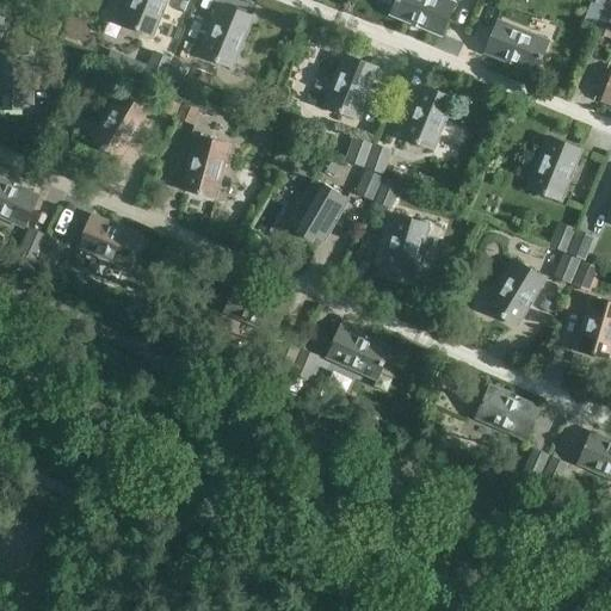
[(152,37),(166,0),(130,0),(121,24),(152,37)]
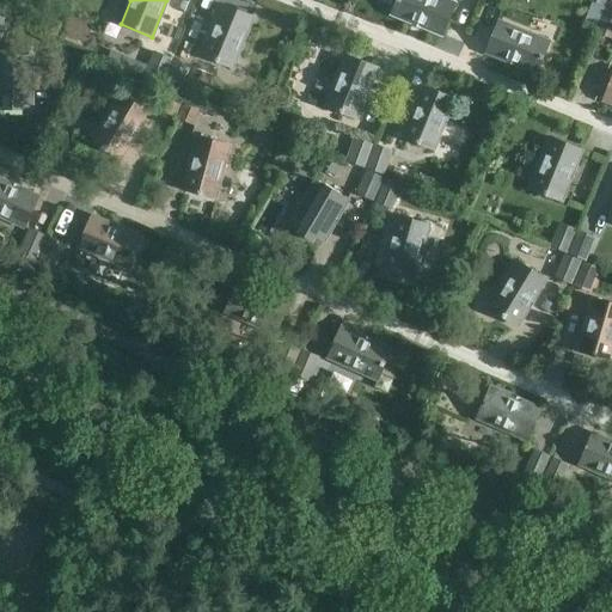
[(442,36),(454,5),(444,0),(397,0),(391,16),(442,36)]
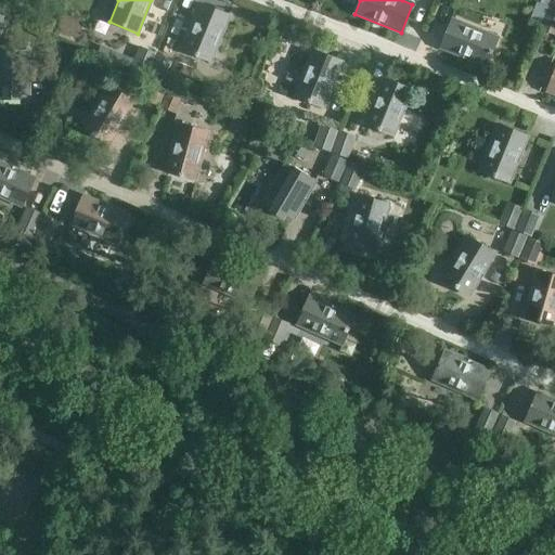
[(210,62),(229,16),(201,5),(182,51),(210,62)]
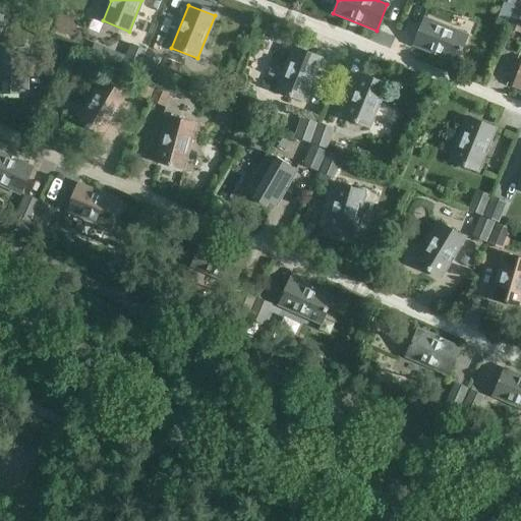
[(507,29),(520,34),(520,10),(515,8),(507,29)]
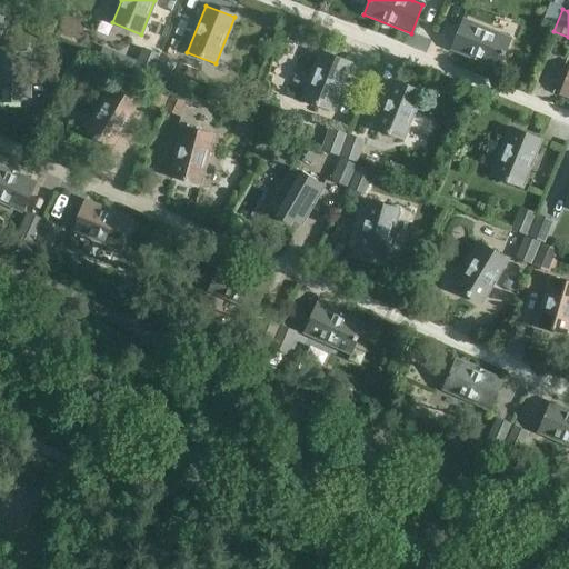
[(499,69),(511,40),(463,21),(452,50),(499,69)]
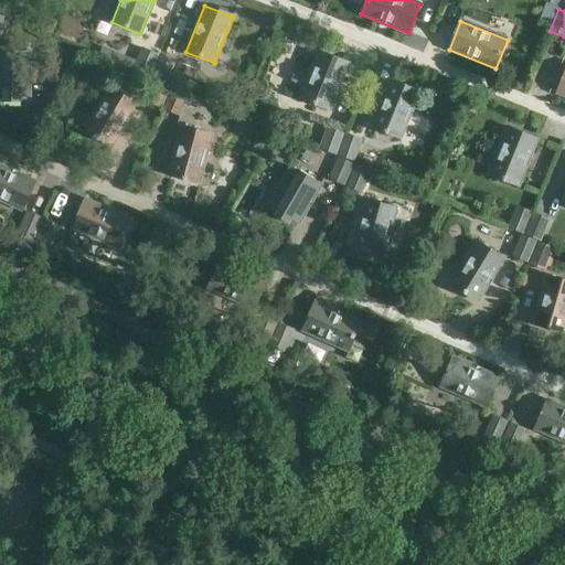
[(159,55),(141,48),(132,68),(150,76),(159,55)]
